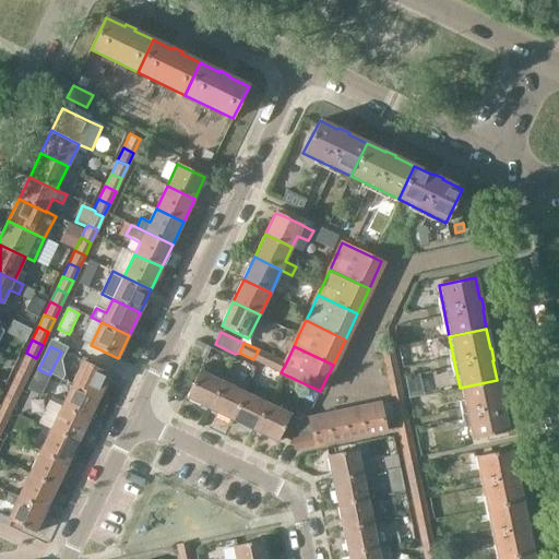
[(259,349),(253,359),(260,363),(268,366),(272,356),(259,349)]
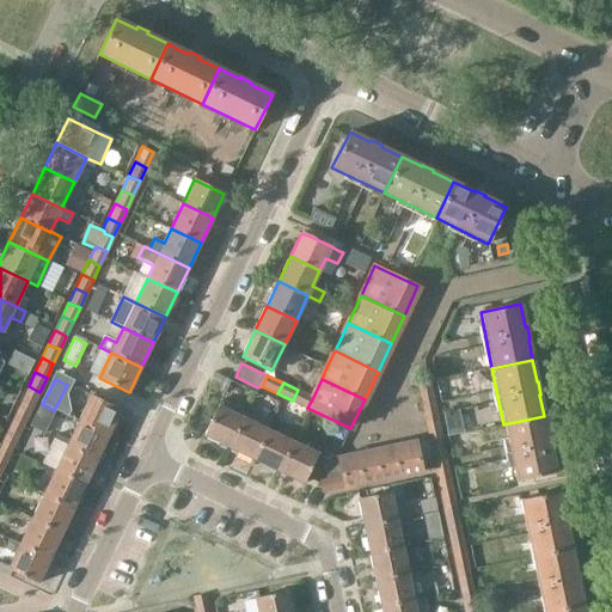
[(430,383),(420,385),(423,405),(434,403),(430,383)]
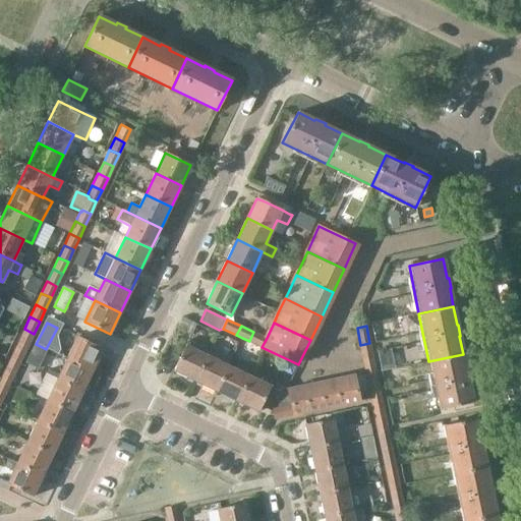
[(24,329),(18,341),(29,345),(34,334),(24,329)]
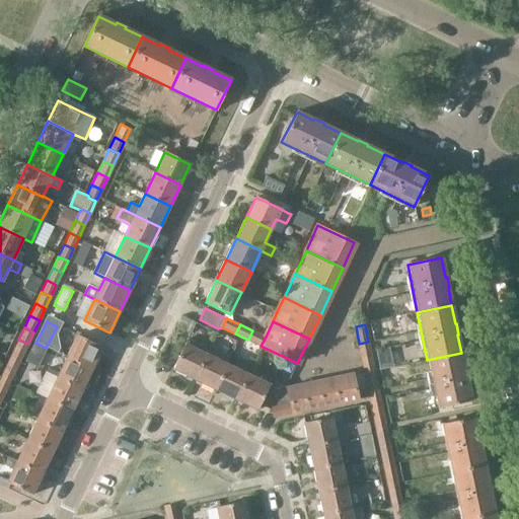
[(252,330),(248,340),(253,343),(261,346),(266,337),(256,332),(252,330)]
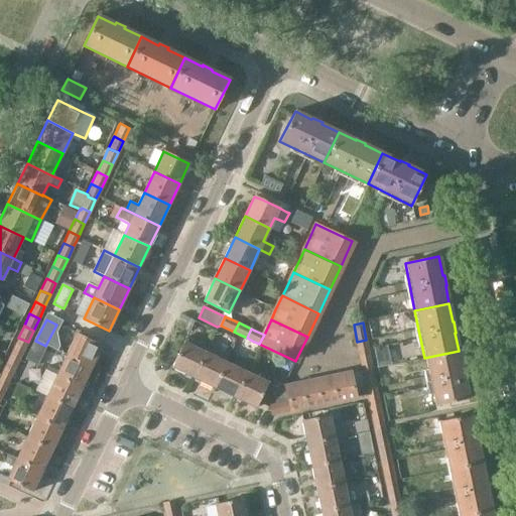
[(78,334),(68,354),(93,366),(102,346),(78,334)]
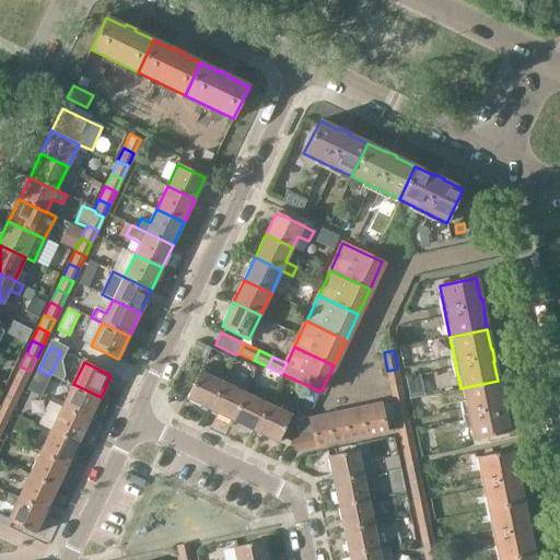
[(20,366),(14,378),(24,384),(31,371),(20,366)]
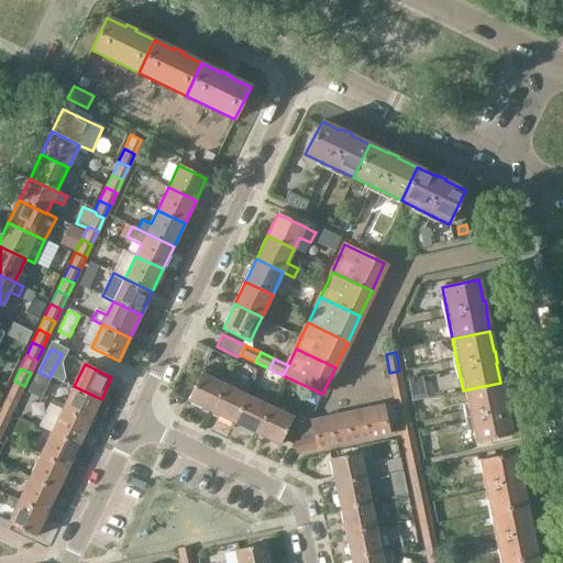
[(200,374),(187,401),(210,412),(224,385),(227,381),(203,368),(200,374)]
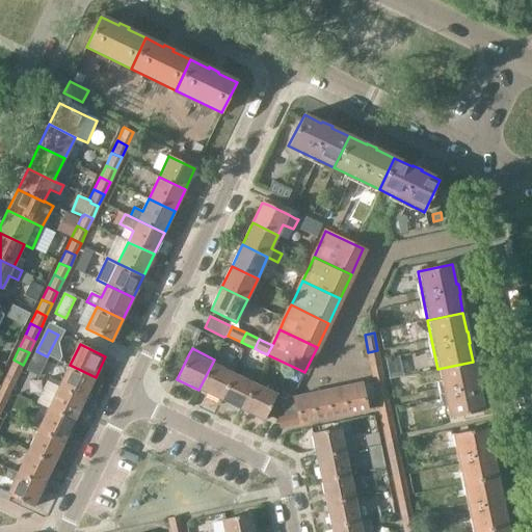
[(377,350),(368,352),(371,369),(380,367),(377,350)]
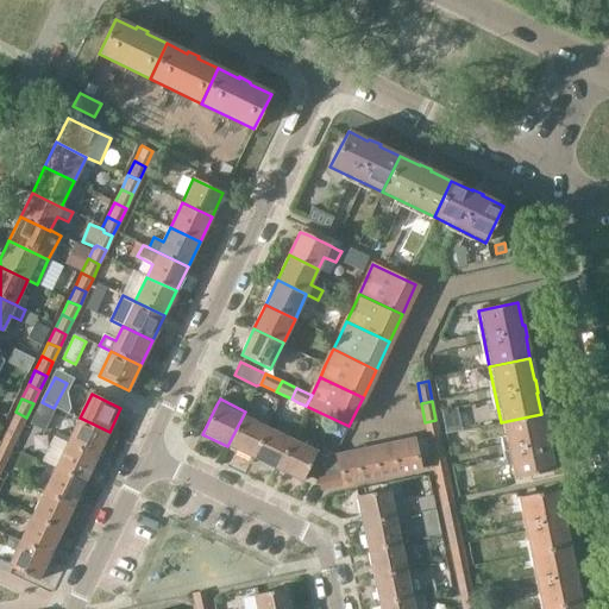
[(457,409),(441,412),(446,434),(462,432),(457,409)]
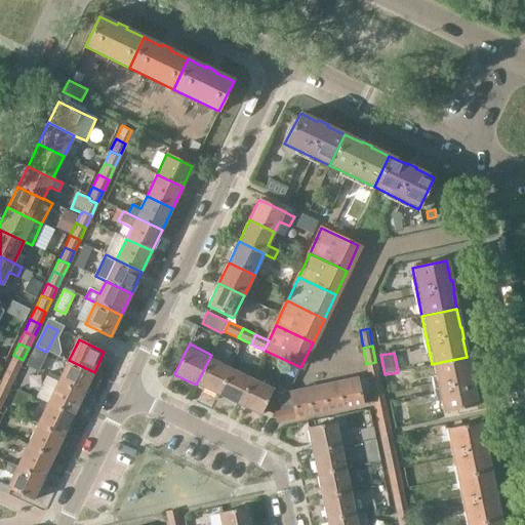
[(13,355),(7,367),(16,372),(23,360),(13,355)]
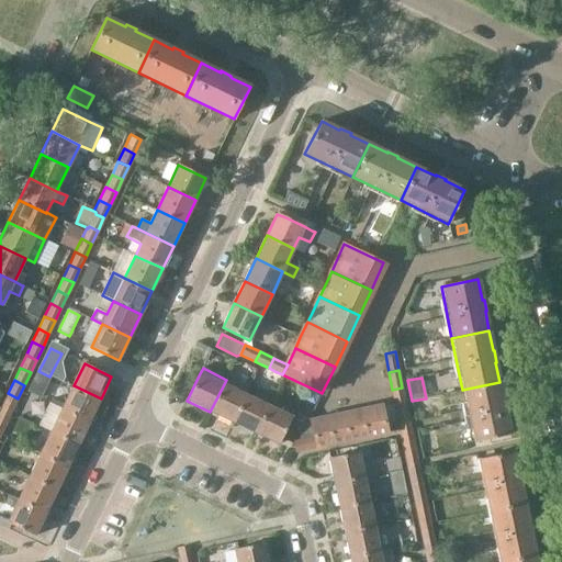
[(499,382),(462,390),(473,442),(510,435),(506,414),(507,414),(505,402),(504,402),(499,382)]
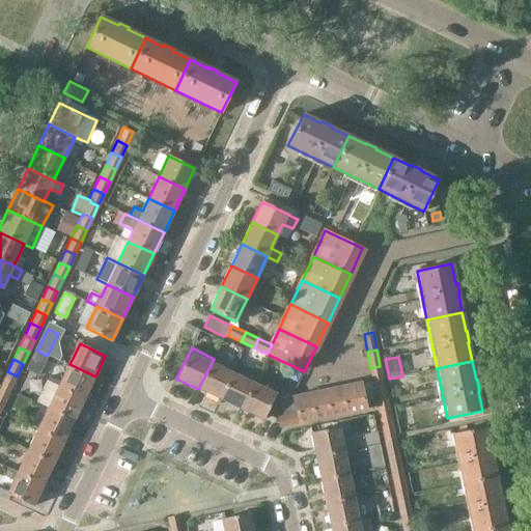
[(212,363),(198,389),(220,399),(232,373),(212,363)]
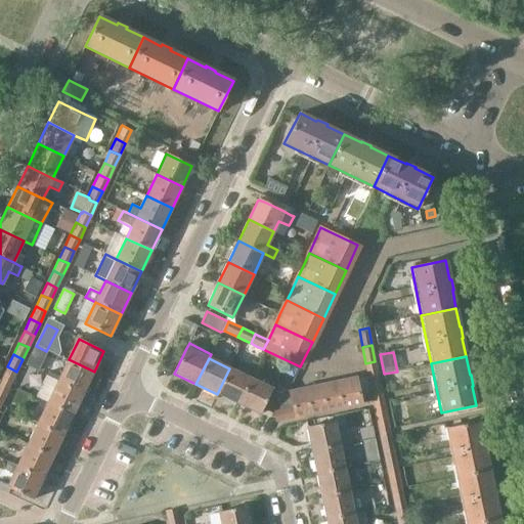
[(59,380),(58,382),(84,393),(94,372),(69,359),(61,375),(59,380)]
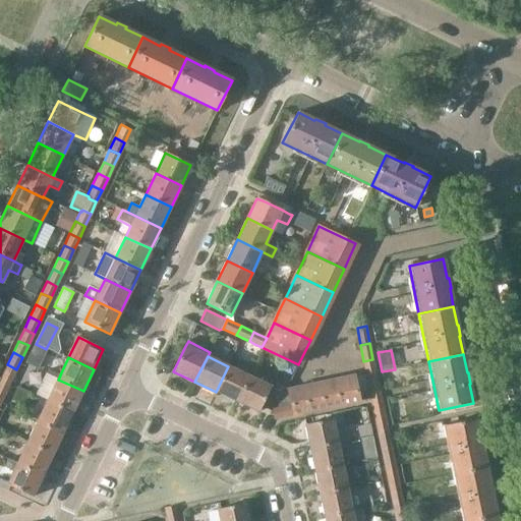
[(372,359),(363,361),(366,373),(375,372),(372,359)]
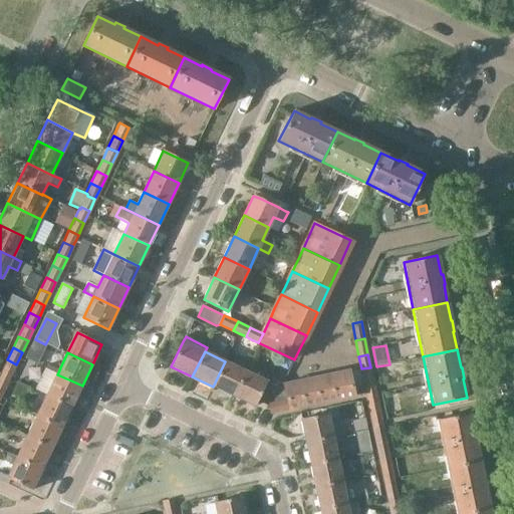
[(7,359),(1,371),(11,376),(16,364),(7,359)]
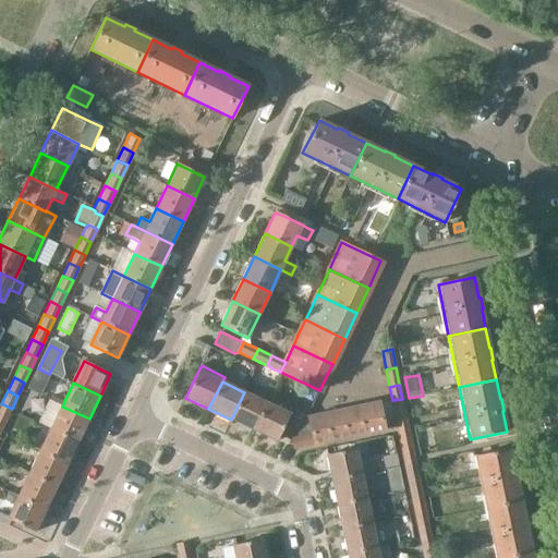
[(244,392),(231,420),(254,431),(267,403),(244,392)]
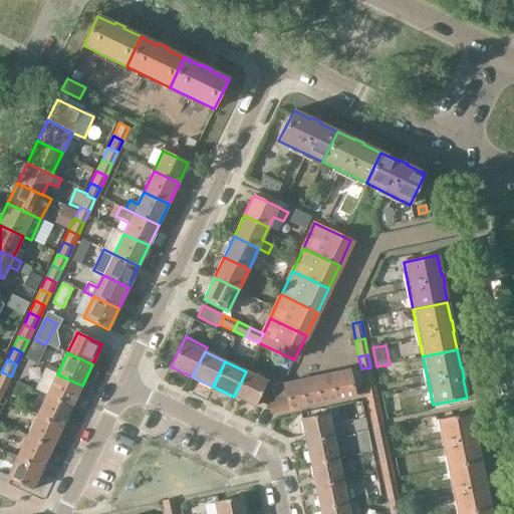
[(370,367),(361,368),(363,380),(372,378),(370,367)]
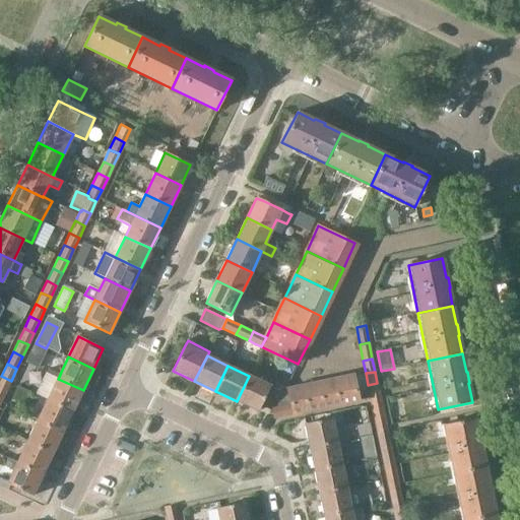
[(48,374),(44,382),(53,387),(47,399),(73,411),(83,390),(58,379),(48,374)]
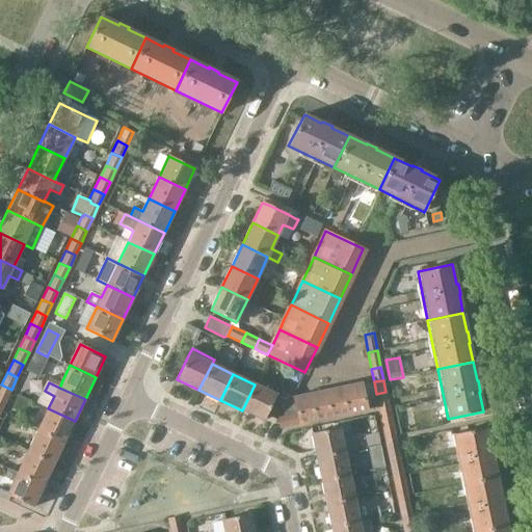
[(0,387),(0,398),(5,401),(8,395),(11,390),(1,384),(0,387)]
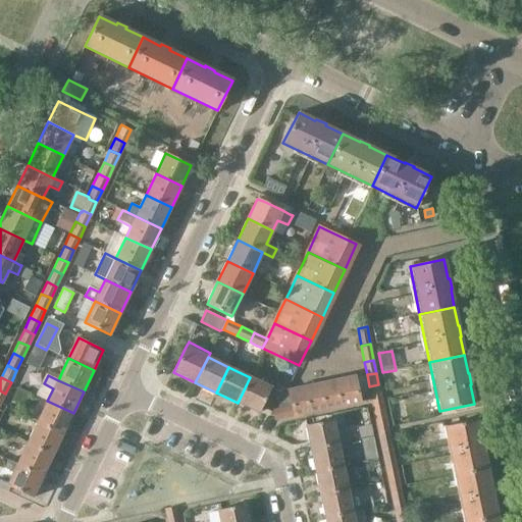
[(250,377),(238,403),(259,413),(271,387),(250,377)]
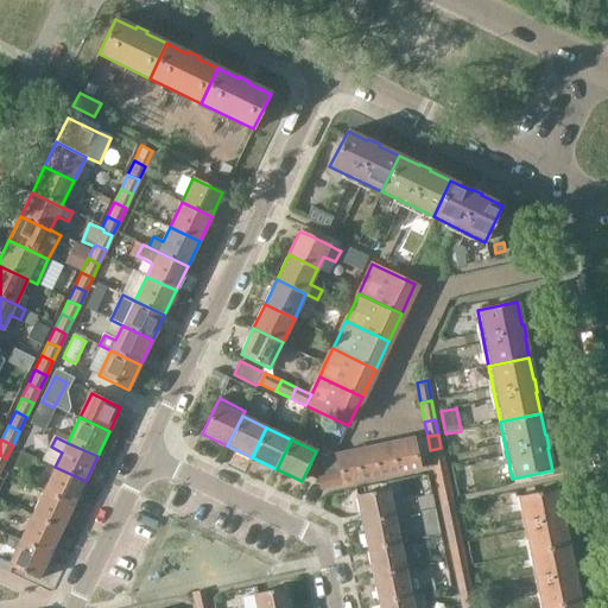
[(413,441),(394,444),(400,473),(419,469),(413,441)]
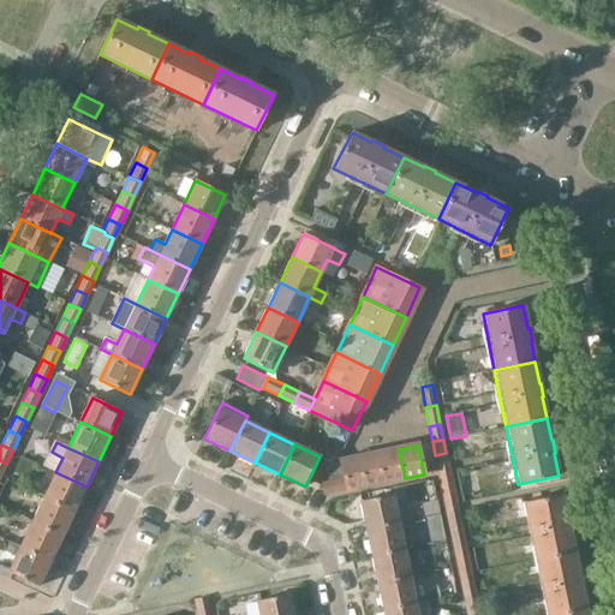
[(399,449),(380,454),(386,483),(405,478),(399,449)]
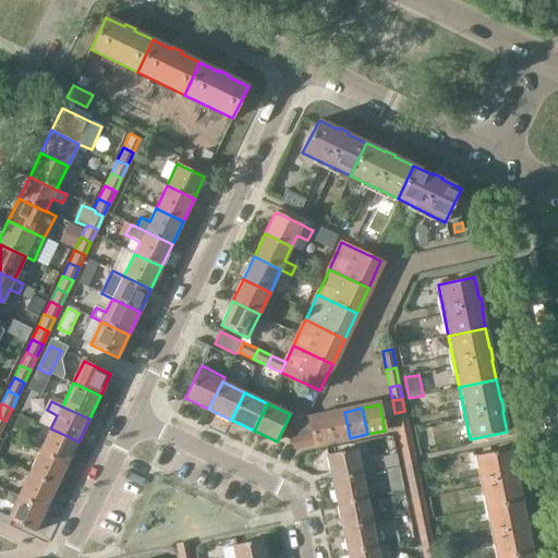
[(404,411),(395,413),(398,426),(408,424),(404,411)]
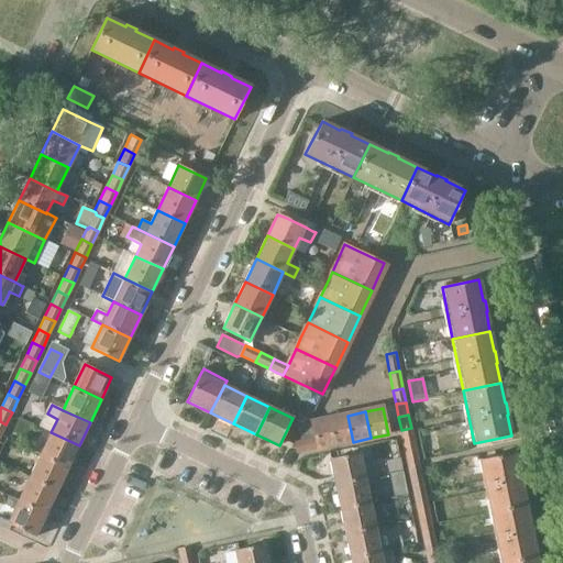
[(348,416),(329,419),(335,445),(353,442),(348,416)]
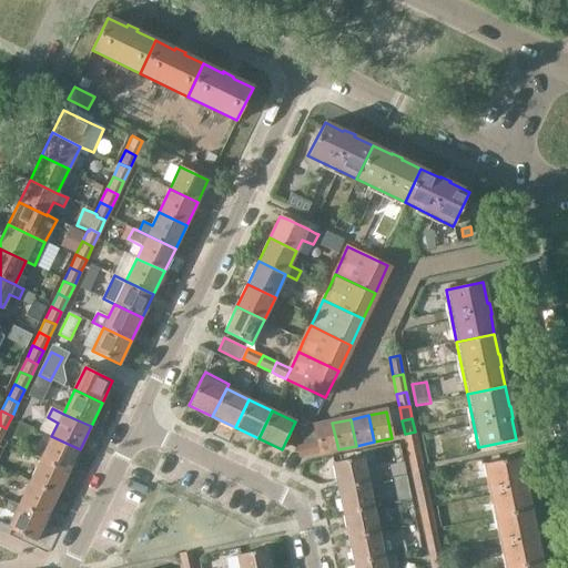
[(332,423),(314,426),(315,429),(316,438),(317,443),(320,454),(338,449),(332,423)]
